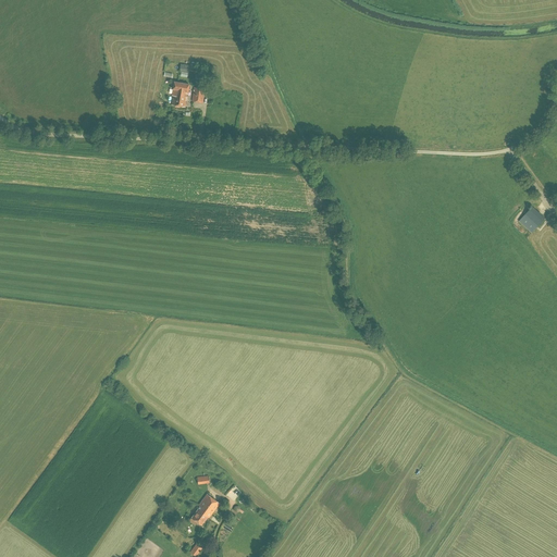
[(194,70),(195,65),(181,64),(180,71),(188,73),(188,69),(194,70)]
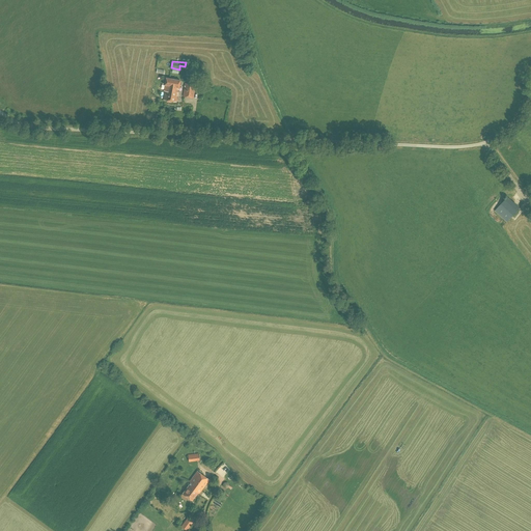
[(195,82),(196,73),(192,73),(192,71),(187,70),(186,76),(188,76),(188,81),(195,82)]
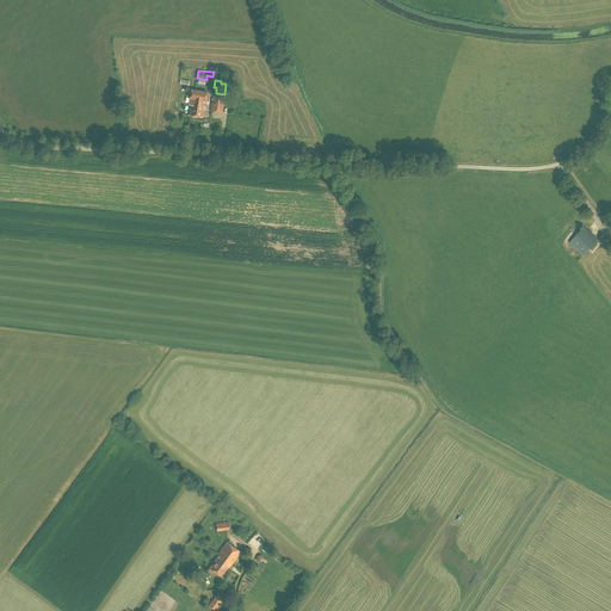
[(207,100),(208,92),(191,90),(187,105),(190,105),(189,115),(203,117),(205,100),(207,100)]
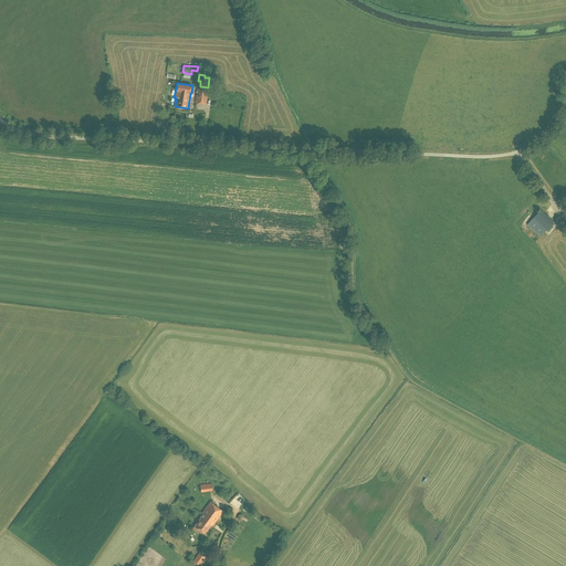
[(207,105),(209,91),(197,88),(195,103),(207,105)]
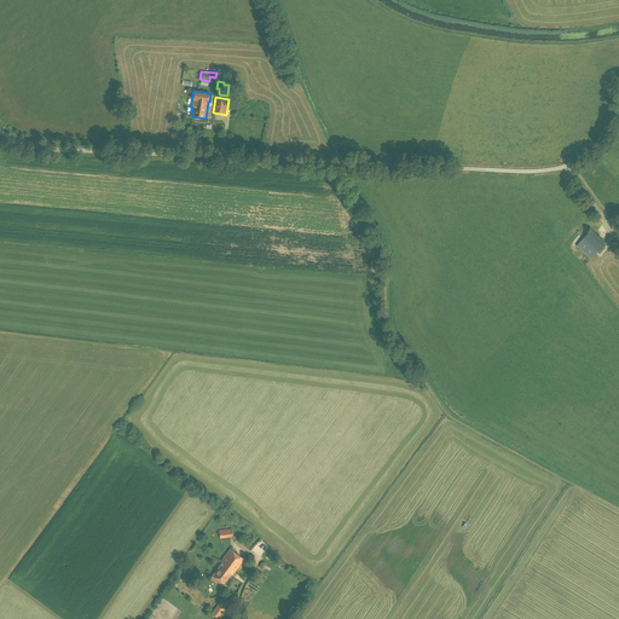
[(591,259),(606,243),(591,230),(577,246),(591,259)]
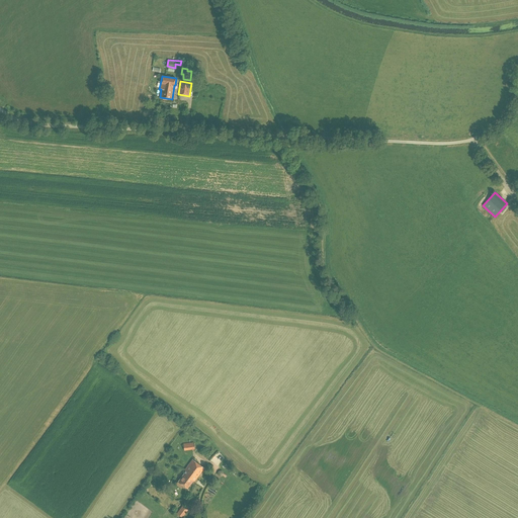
[(216,456),(220,461),(221,462),(225,459),(221,453),(216,456)]
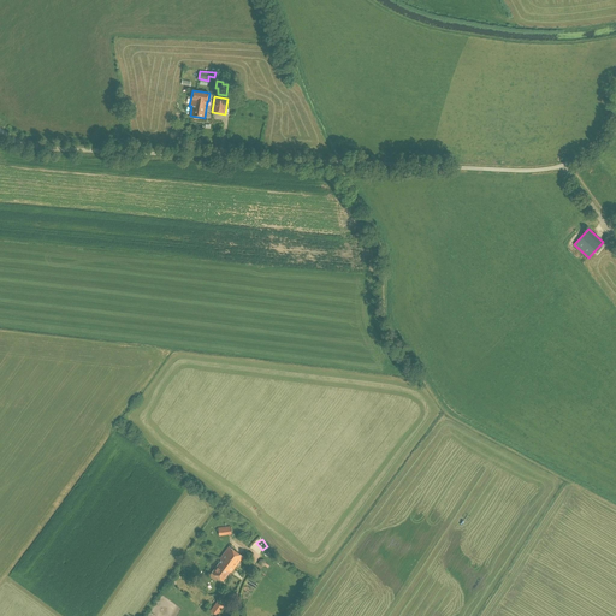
[(231,573),(243,557),(229,546),(219,558),(221,560),(212,573),(223,580),(230,572),(231,573)]
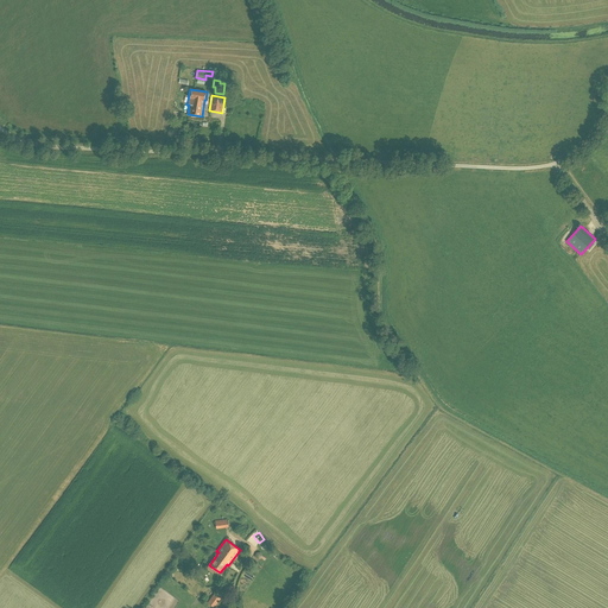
[(214,607),(221,597),(214,593),(207,602),(214,607)]
